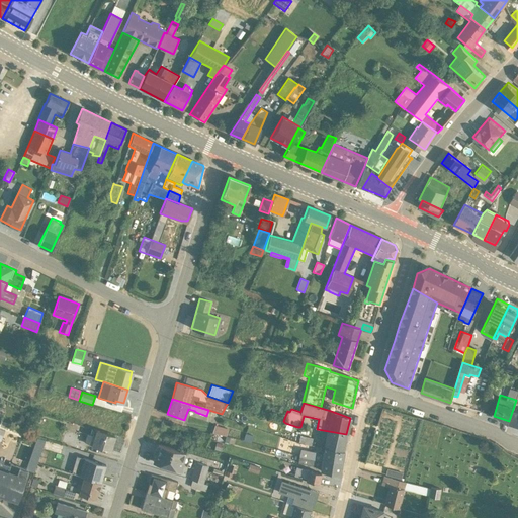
[(517,408),(513,407),(509,421),(517,423),(517,408)]
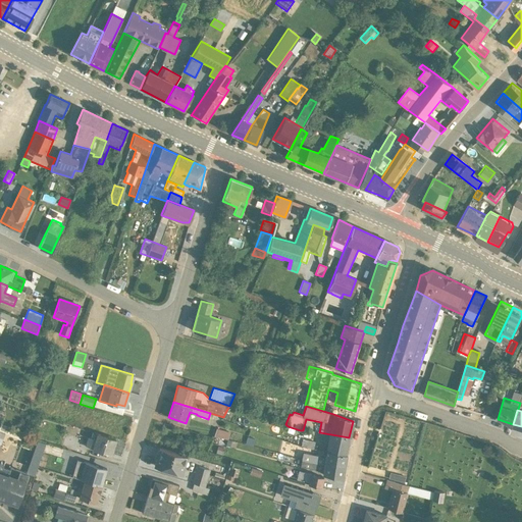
[(217,428),(216,435),(229,437),(230,430),(217,428)]
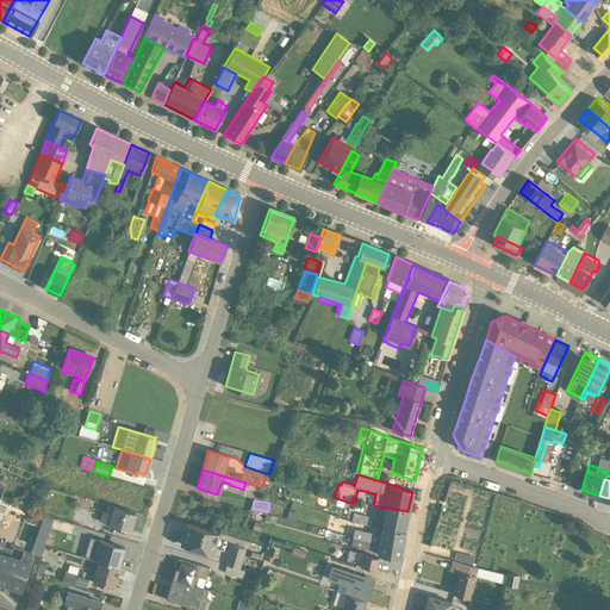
[(408,511),(373,505),(373,509),(378,510),(377,516),(383,517),(380,528),(404,531),(408,511)]
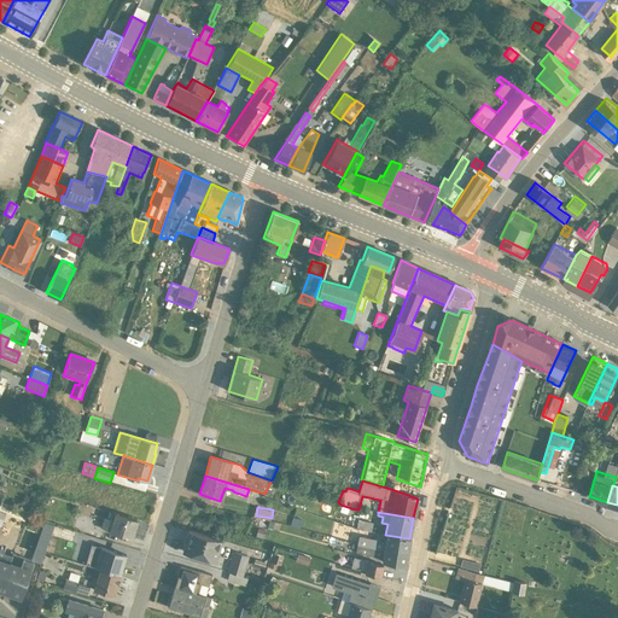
[(105,520),(103,530),(130,538),(136,520),(114,513),(111,522),(105,520)]
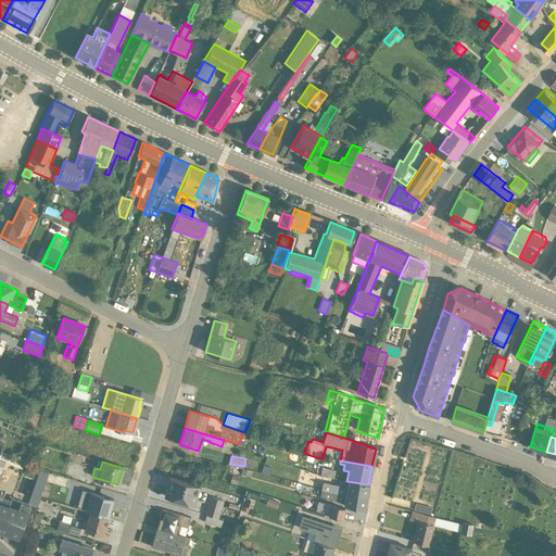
[(333,478),(336,470),(321,467),(319,475),(333,478)]
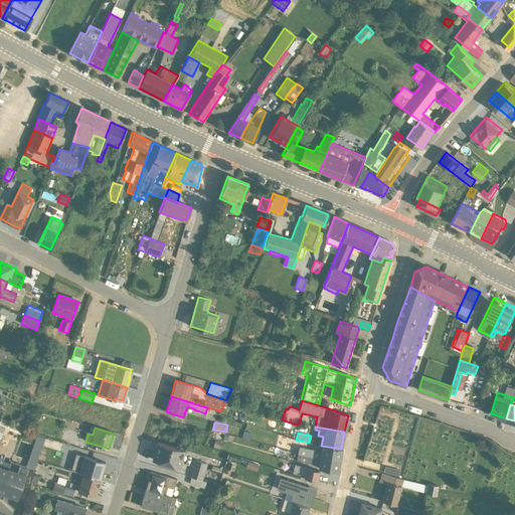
[(184,450),(157,443),(152,460),(179,468),(184,450)]
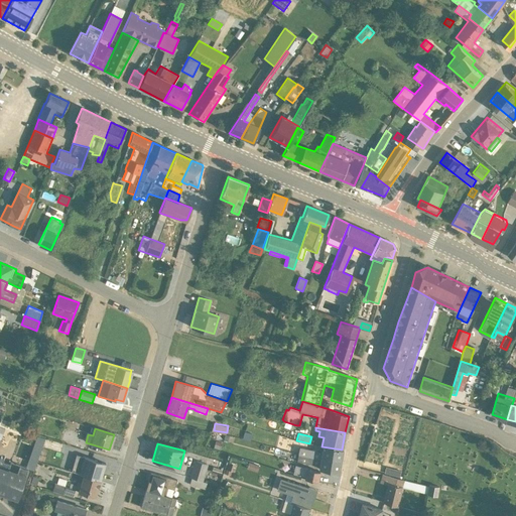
[(340,460),(342,449),(321,446),(320,452),(299,447),(297,455),(340,460)]
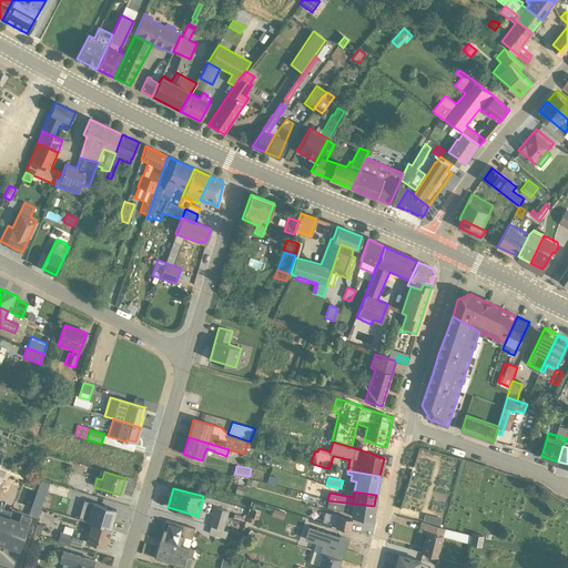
[(110,529),(115,510),(83,500),(78,519),(91,524),(110,529)]
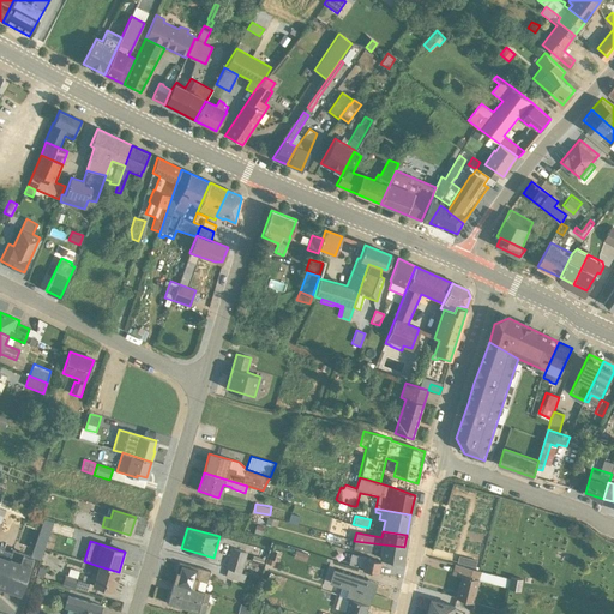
[(404,547),(354,541),(351,549),(379,554),(379,558),(402,561),(404,547)]
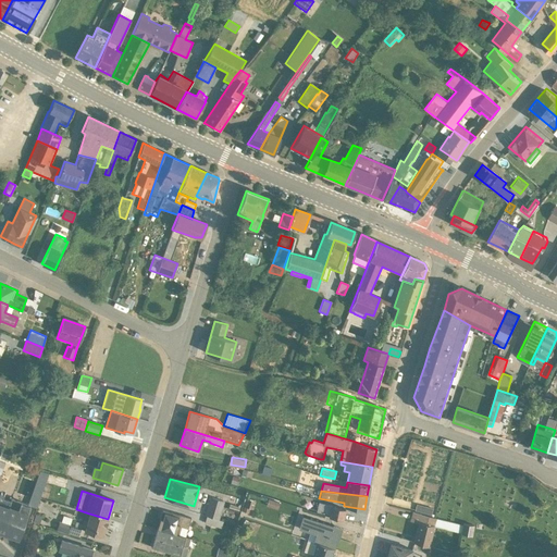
[(0,531),(11,502),(2,498),(3,496),(0,494),(0,531)]
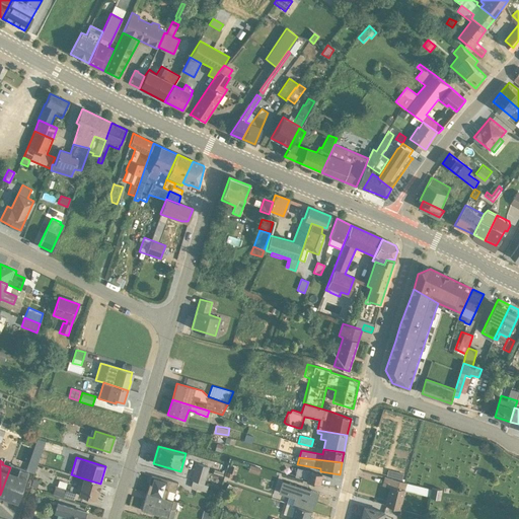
[(191,479),(204,484),(209,467),(196,463),(191,479)]
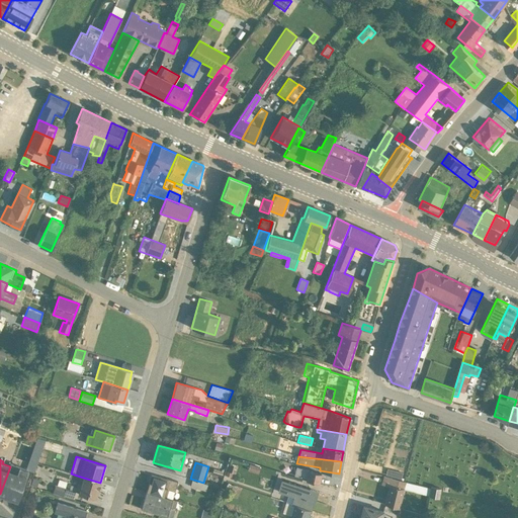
[(229,463),(226,476),(232,478),(233,473),(235,473),(238,466),(229,463)]
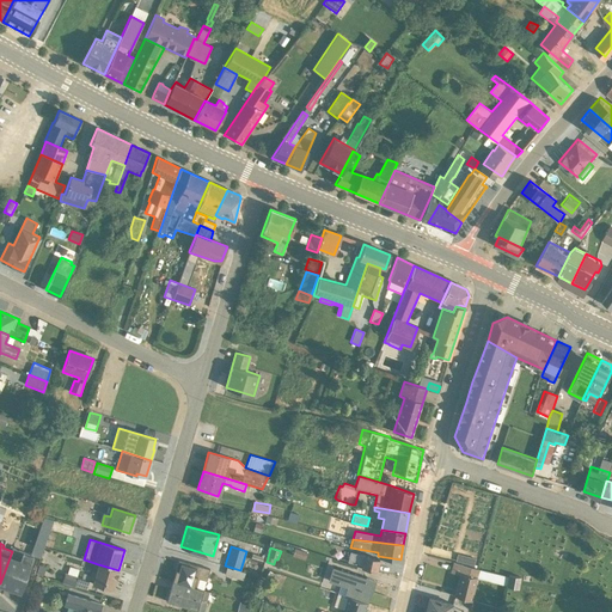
[(32,556),(13,549),(12,551),(0,583),(0,587),(19,594),(32,556)]
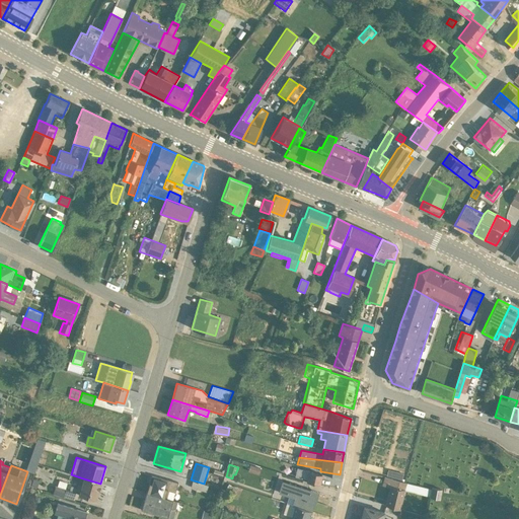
[(249,465),(247,471),(257,474),(260,468),(249,465)]
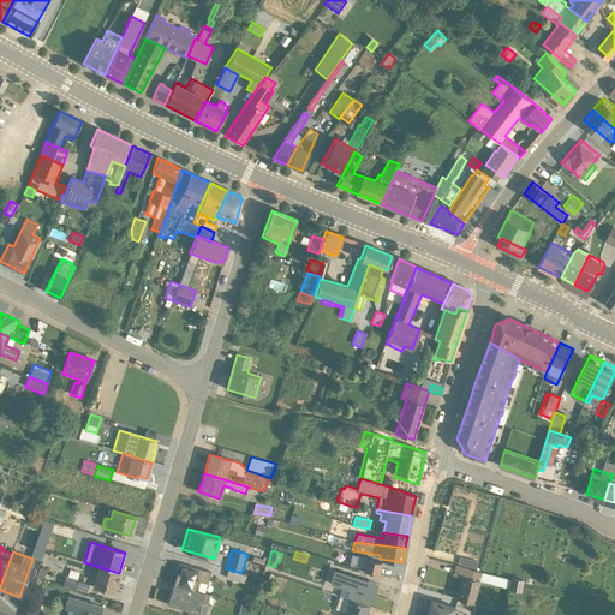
[(352,555),(348,565),(363,568),(362,571),(378,574),(381,562),(352,555)]
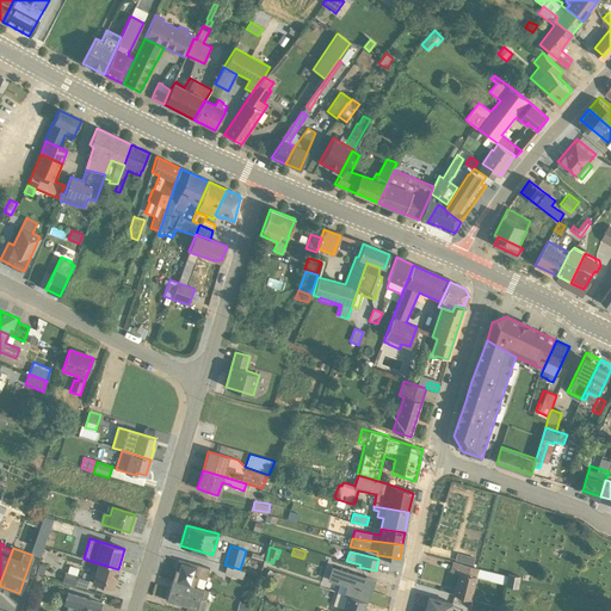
[(252,553),(250,560),(261,563),(263,556),(252,553)]
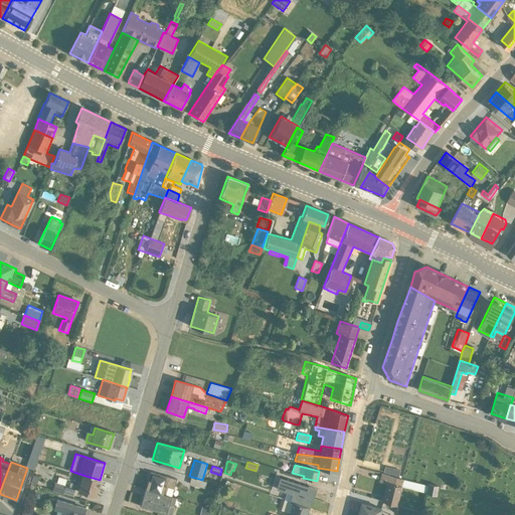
[(384,467),(382,474),(397,478),(399,471),(384,467)]
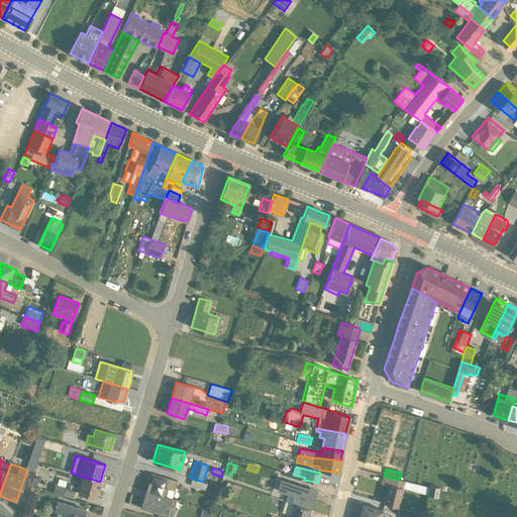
[(150,474),(145,491),(172,498),(177,481),(150,474)]
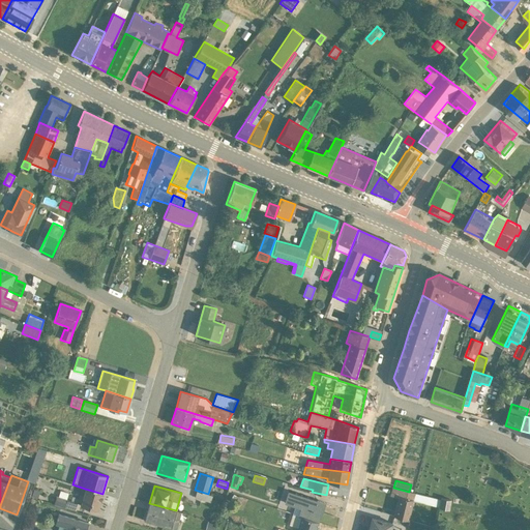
[(438,506),(439,500),(415,493),(409,492),(393,488),(392,487),(389,496),(398,498),(393,517),(409,521),(412,502),(413,500),(438,506)]
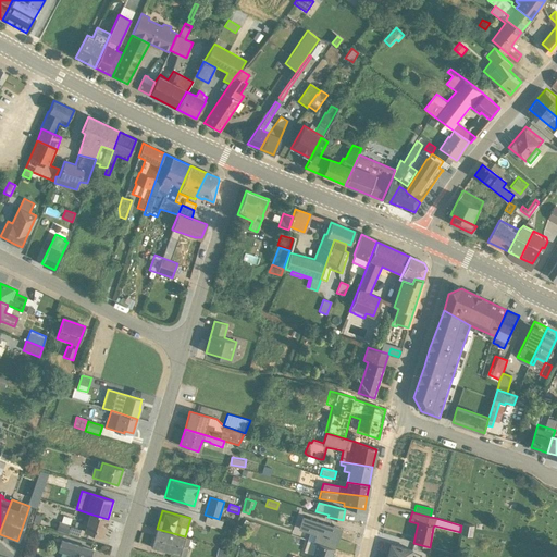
[(83,520),(81,528),(85,529),(84,531),(102,537),(108,519),(89,514),(87,521),(83,520)]
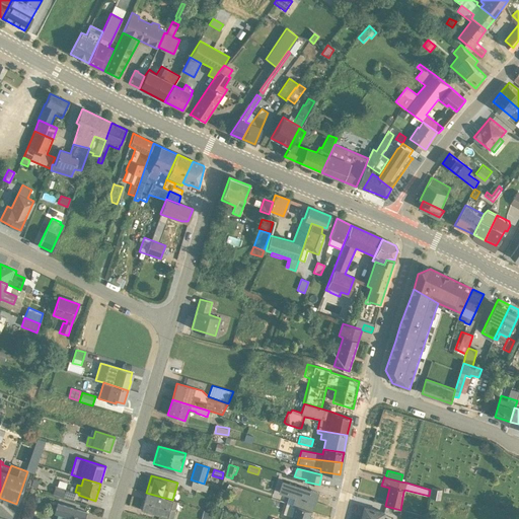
[(206,492),(208,486),(193,480),(191,488),(206,492)]
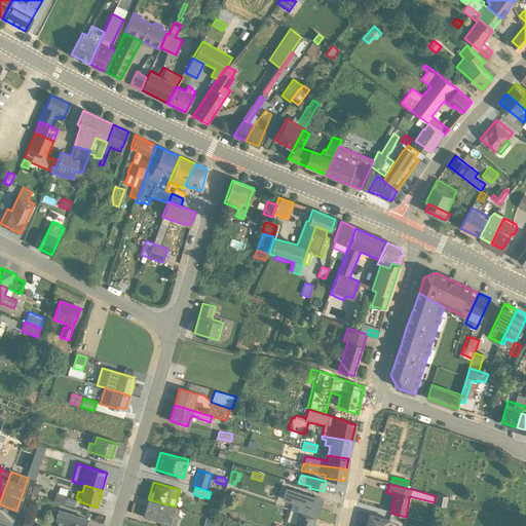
[(323,499),(286,488),(282,499),(292,502),(290,510),(315,518),(317,511),(318,512),(323,499)]
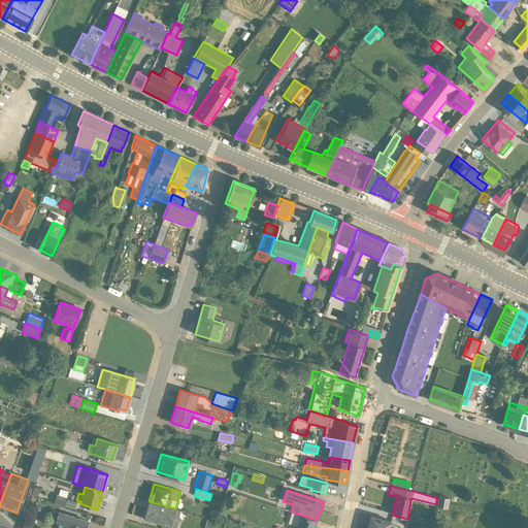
[(244,500),(232,492),(227,500),(239,507),(244,500)]
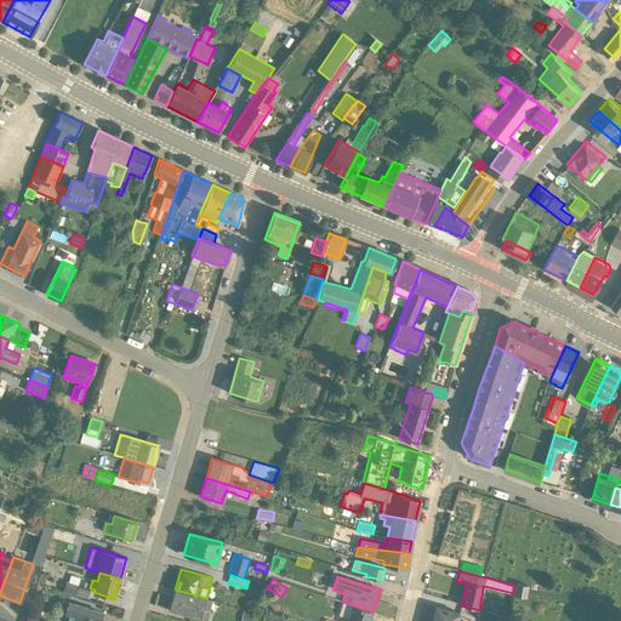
[(66,581),(62,592),(75,596),(75,594),(87,598),(90,591),(78,587),(79,585),(66,581)]
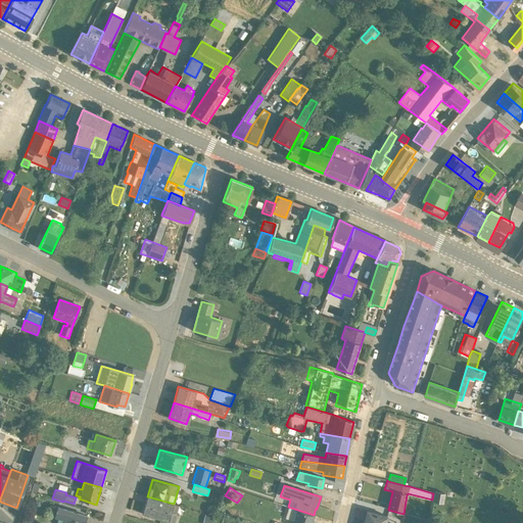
[(433,493),(432,500),(432,501),(442,503),(444,492),(434,491),(433,493)]
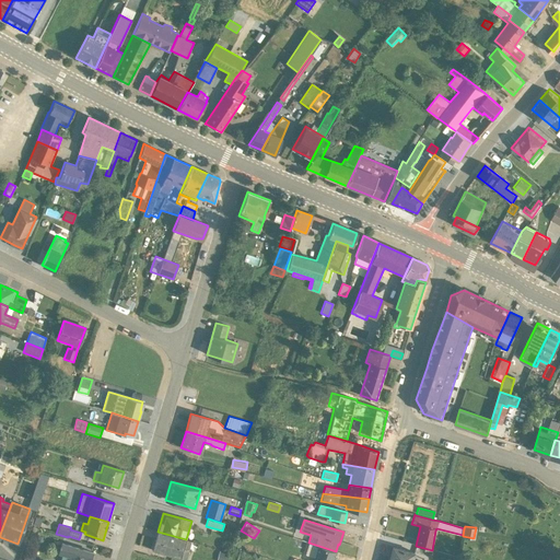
[(158,532),(152,550),(186,559),(190,541),(158,532)]
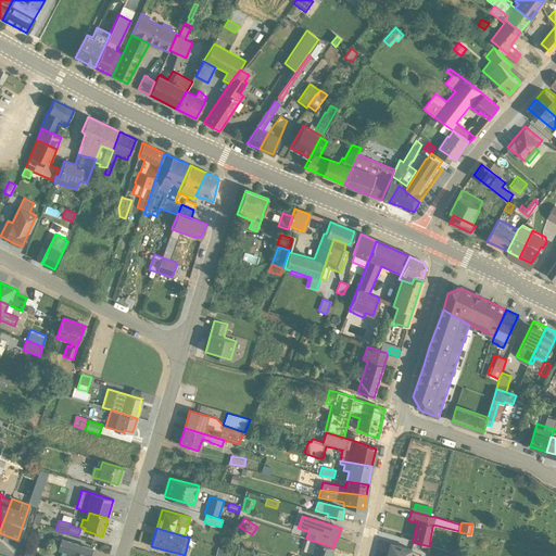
[(89,555),(91,550),(61,539),(58,550),(61,551),(59,555),(89,555)]
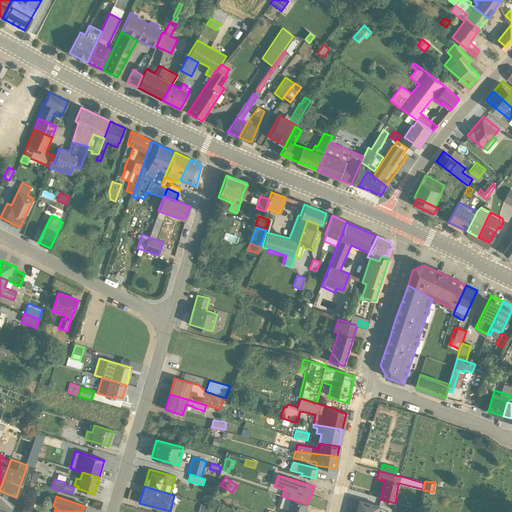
[(304,511),(307,504),(282,496),(279,507),(287,510),(286,511),(272,511),(268,511),(267,511),(304,511)]
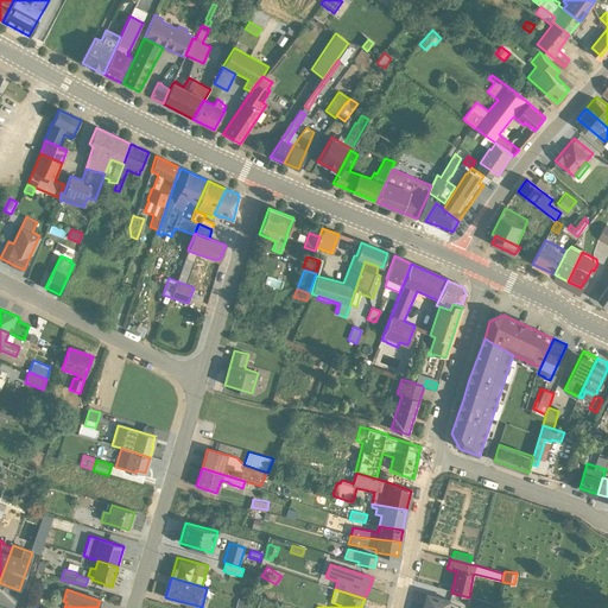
[(425,593),(420,607),(448,607),(450,599),(425,593)]
